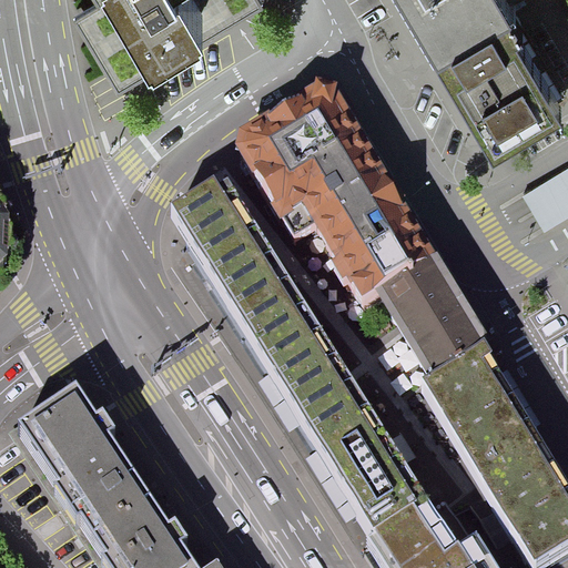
[(119,85),(260,0),(92,0),(74,11),(119,85)]
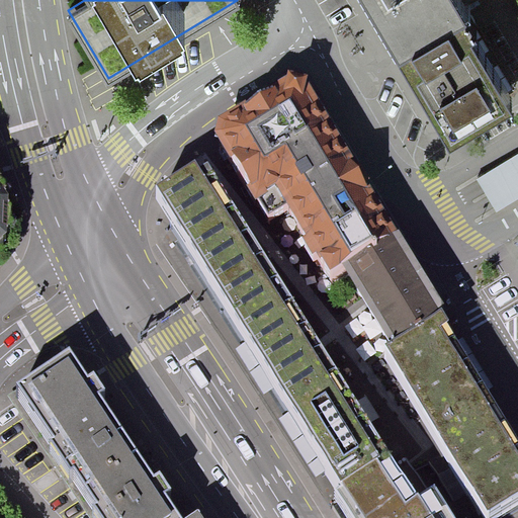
[(464,0),(372,0),(404,55),(407,60),(451,137),(513,99),(466,18),(464,13),(470,10),(464,0)]
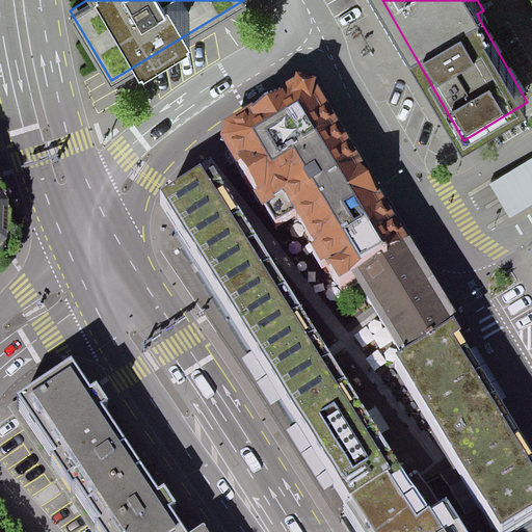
[(315,97),(296,94),(228,134),(223,154),(275,242),(290,234),(335,310),(353,299),(411,263),(315,97)]
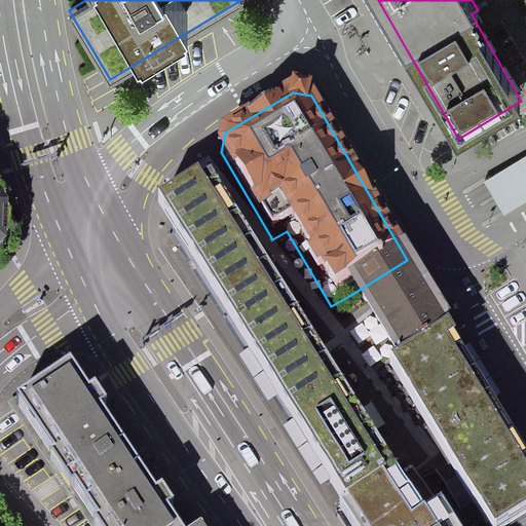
[(525,197),(525,152),(480,181),(500,214),(525,197)]
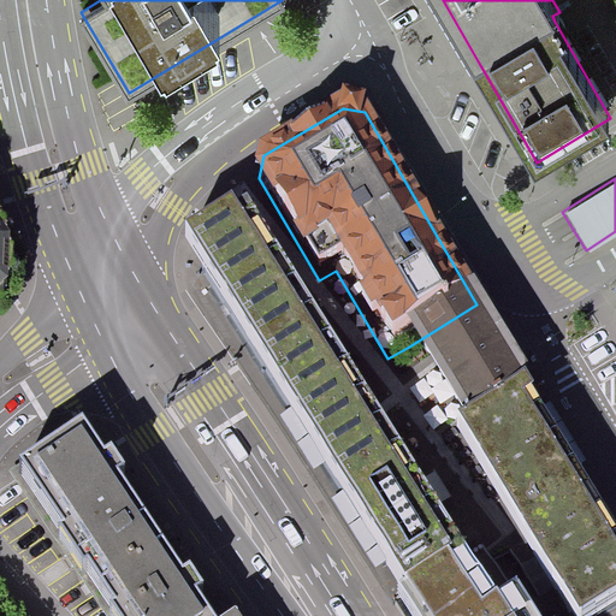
[(234,190),(187,219),(398,579),(462,533),(248,193),(238,197),(234,190)]
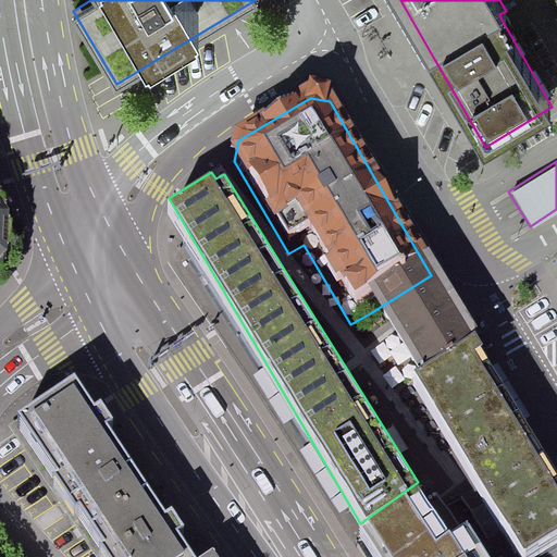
[(420,367),(477,333),(452,310),(431,275),(370,313),(391,347),(420,367)]
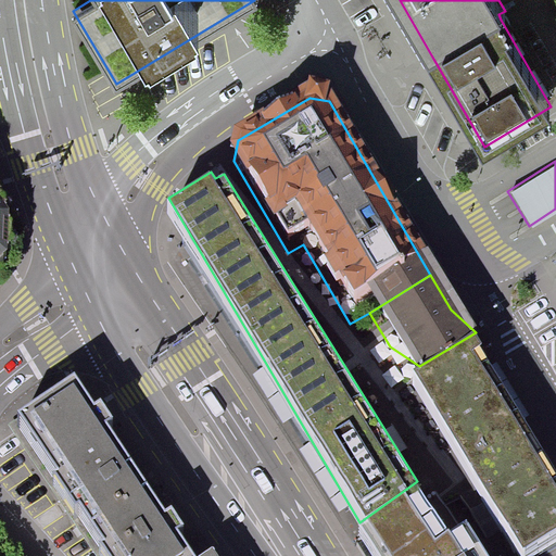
[(555,479),(476,332),(419,366),(414,369),(522,555),(555,530),(555,479)]
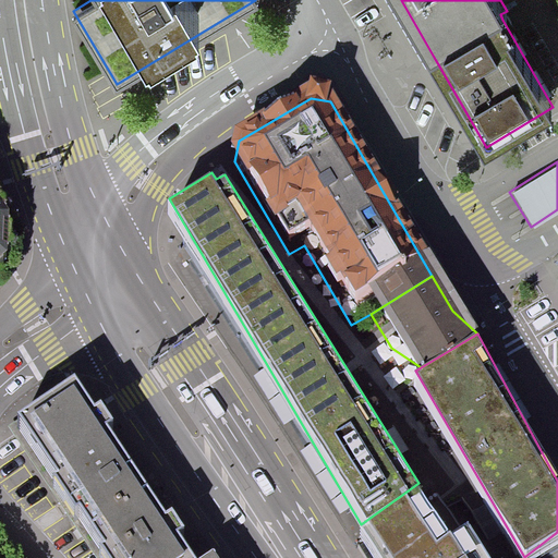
[(184,557),(82,401),(24,438),(31,448),(101,557),(184,557)]
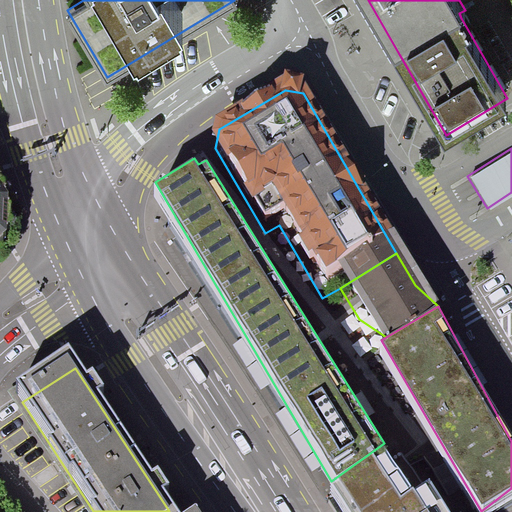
[(428,511),(384,443),(331,481),(350,511),(428,511)]
